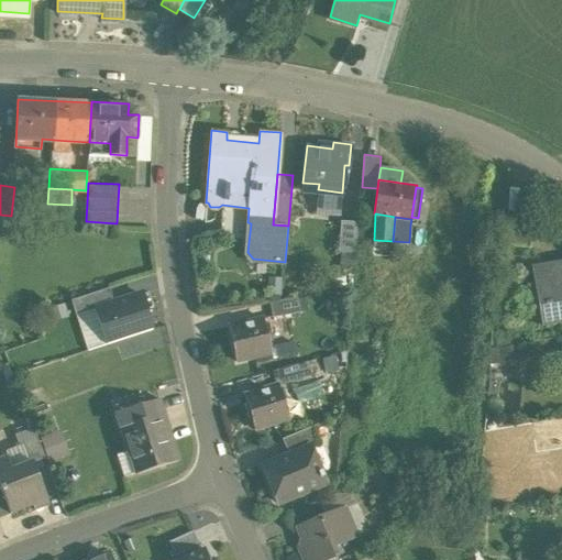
[(359,221),(341,220),(339,249),(356,250),(359,221)]
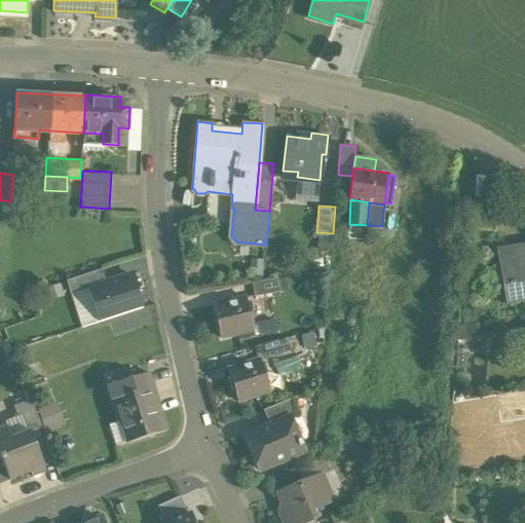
[(367,225),(349,224),(348,236),(367,237),(367,225)]
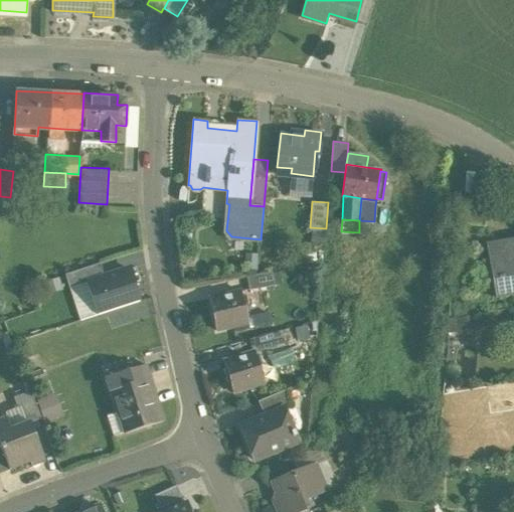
[(513,234),(486,239),(496,296),(513,292),(513,234)]
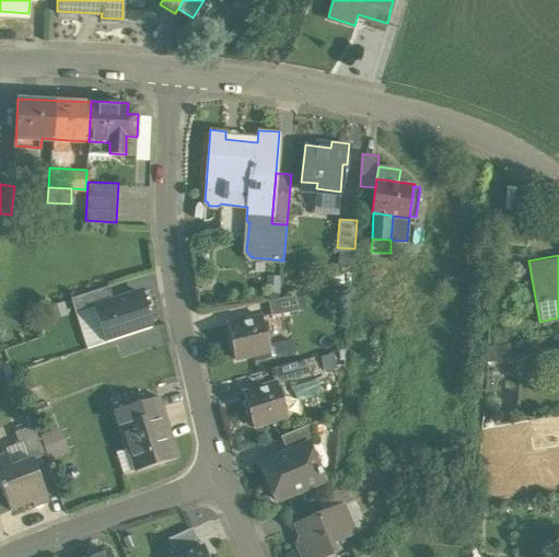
[(109,285),(71,297),(77,311),(95,305),(114,299),(109,285)]
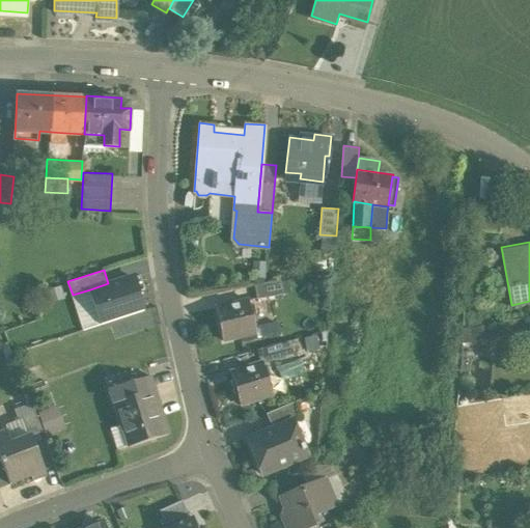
[(108,283),(90,289),(101,323),(144,308),(134,275),(108,283)]
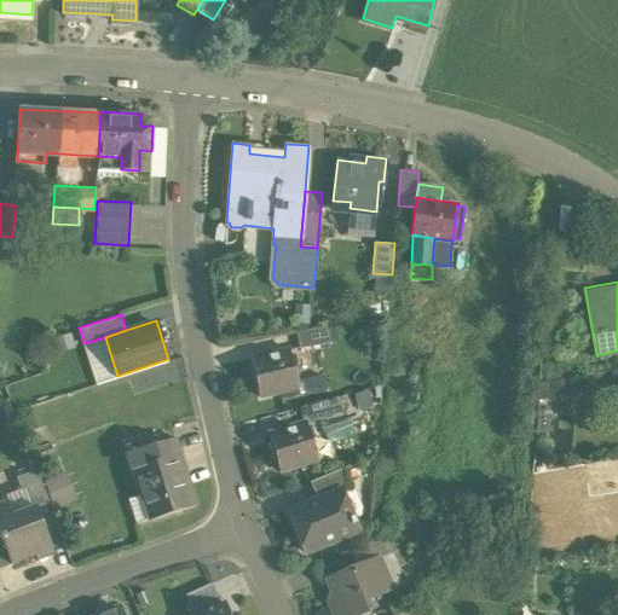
[(327,324),(298,330),(301,346),(329,340),(327,324)]
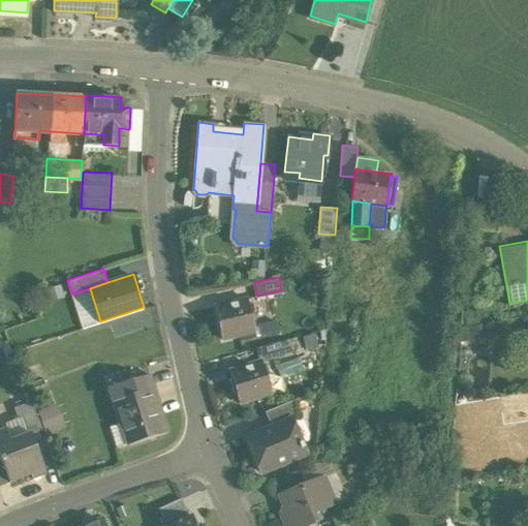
[(248,298),(217,305),(224,336),(241,332),(240,328),(254,325),(248,298)]
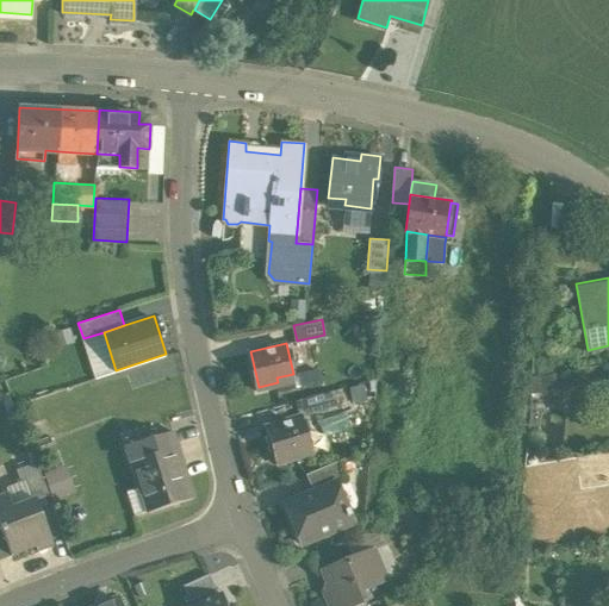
[(323,392),(297,399),(300,413),(327,406),(323,392)]
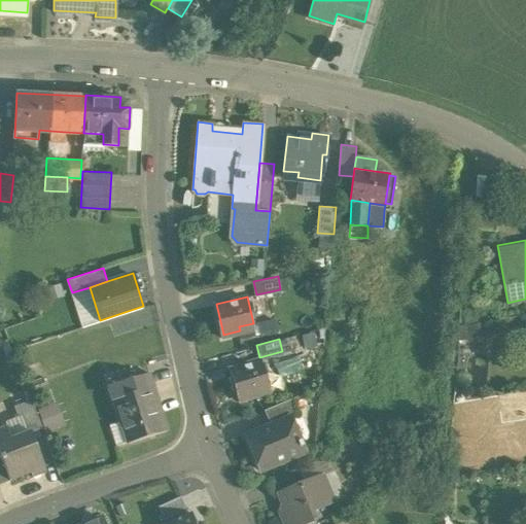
[(261,357),(232,368),(241,397),(256,392),(255,388),(270,384),(261,357)]
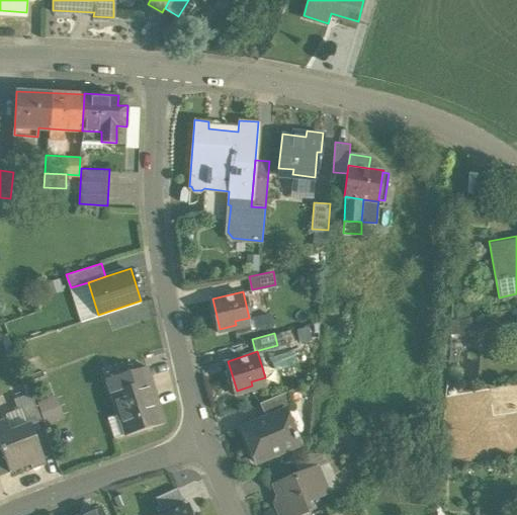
[(147,365),(108,377),(126,434),(165,422),(152,381),(153,380),(147,365)]
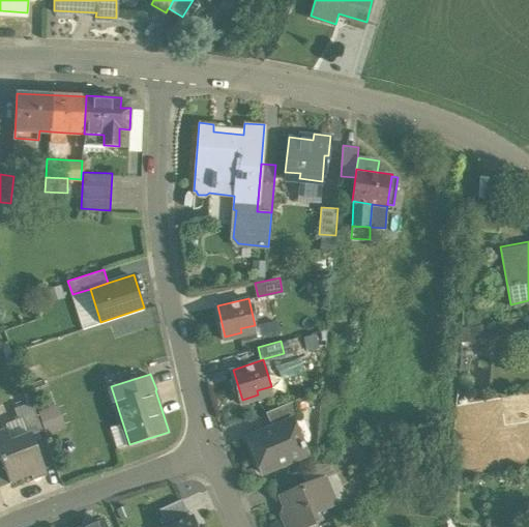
[(295,399),(267,411),(273,427),(293,418),(293,420),(302,416),(295,399)]
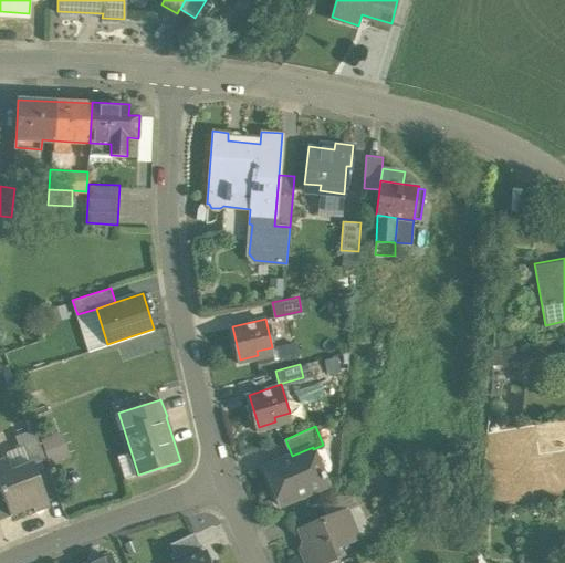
[(34,428),(21,433),(30,457),(43,451),(34,428)]
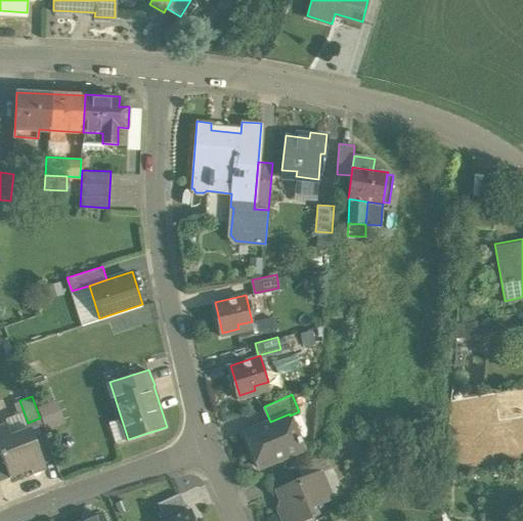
[(270,422),(246,432),(259,466),(302,448),(300,442),(302,441),(299,436),(299,437),(290,416),(290,414),(270,422)]
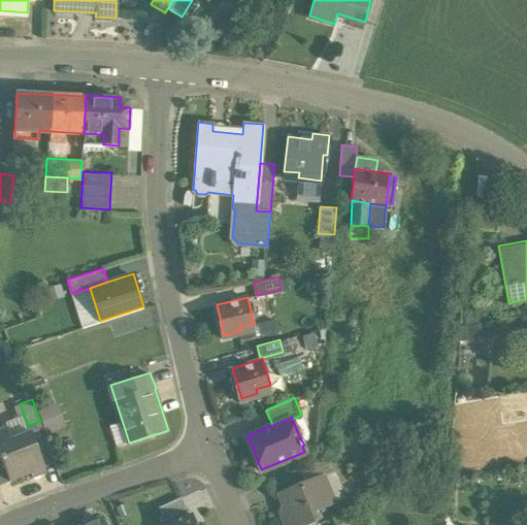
[(31,431),(0,443),(0,452),(10,480),(32,470),(34,477),(46,470),(31,431)]
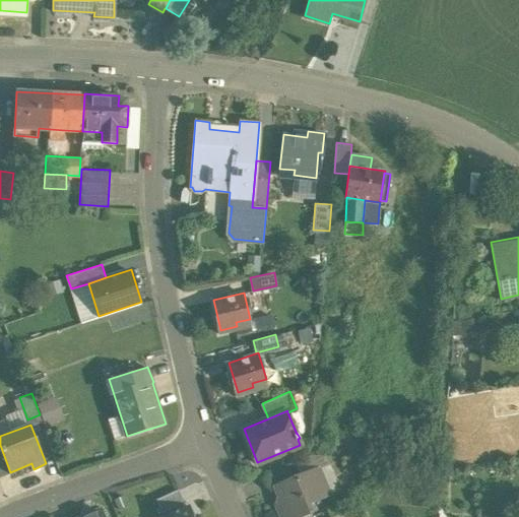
[(295,459),(264,472),(270,489),(276,487),(275,486),(301,474),(295,459)]
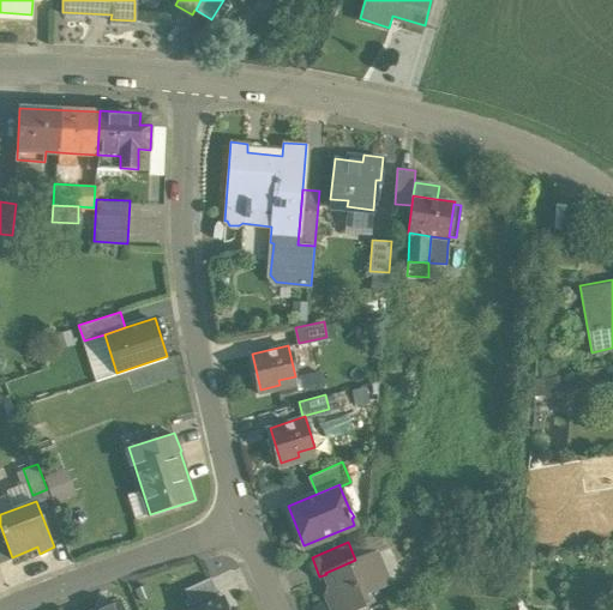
[(355,560),(325,573),(326,574),(334,592),(326,595),(332,609),(349,609),(366,603),(361,593),(389,581),(376,551),(355,560)]
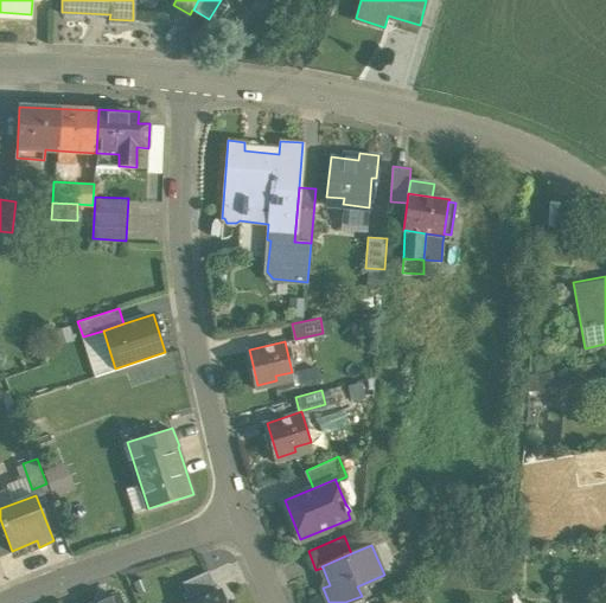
[(208,569),(182,581),(189,596),(215,584),(208,569)]
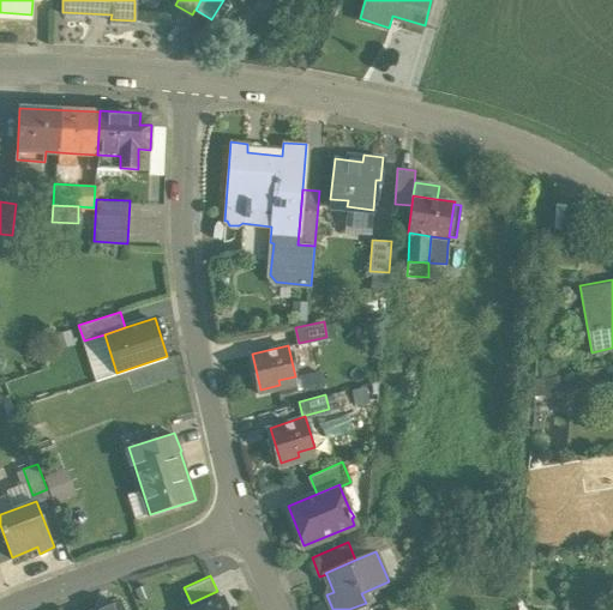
[(224,609),(220,597),(188,609),(224,609)]
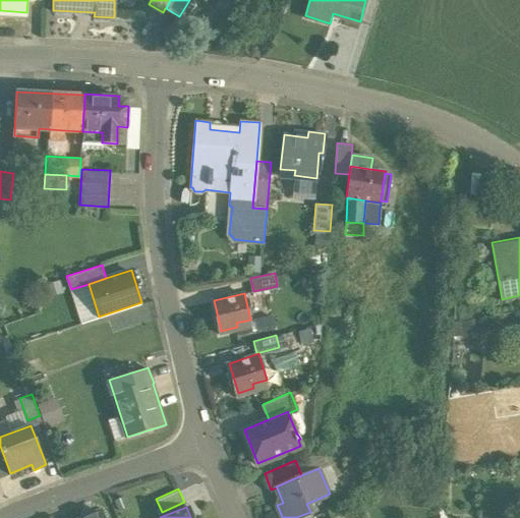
[(104,517),(100,509),(80,517),(104,517)]
